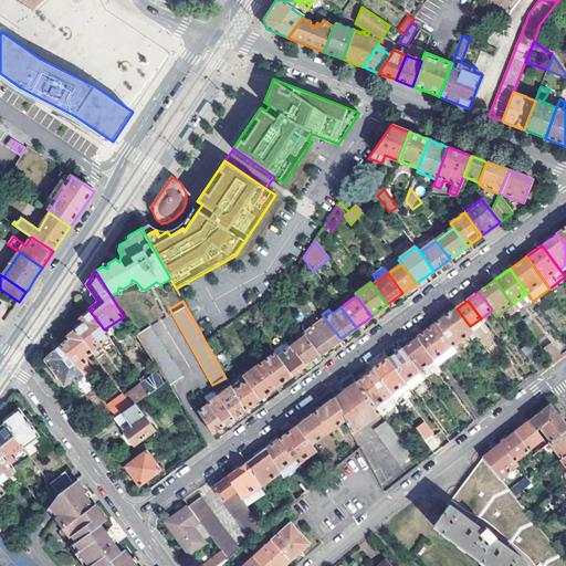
[(436,324),(452,346),(473,331),(470,326),(457,308),(436,324)]
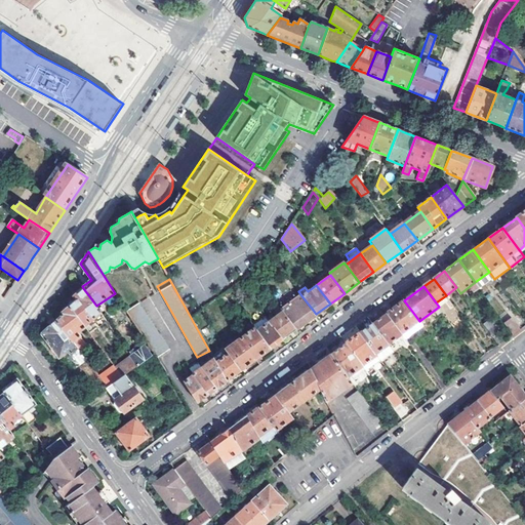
[(76,299),(68,306),(69,306),(84,326),(89,323),(91,326),(96,323),(99,328),(108,322),(96,306),(83,288),(74,295),(74,296),(76,299)]
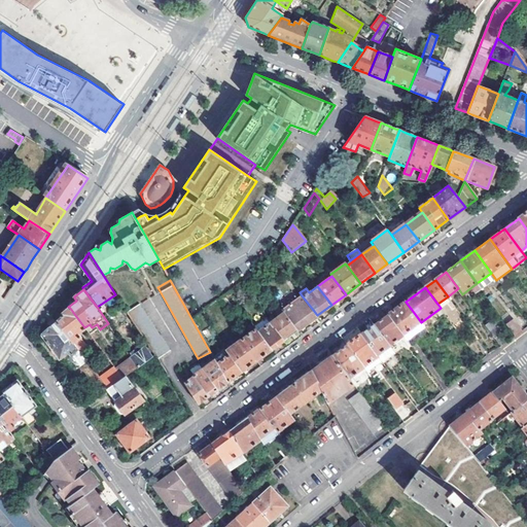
[(317,315),(302,295),(282,311),(283,313),(296,330),(317,315)]
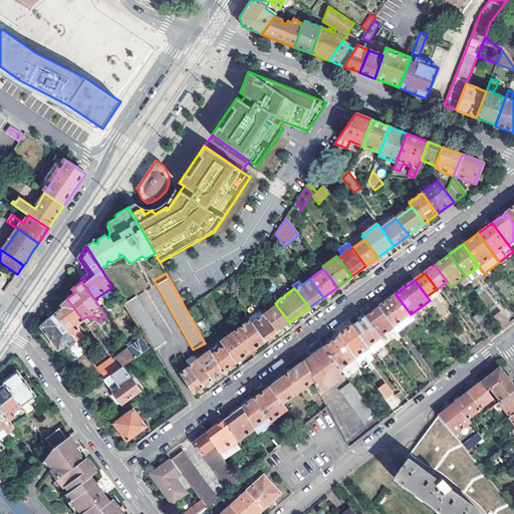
[(396,294),(378,306),(394,327),(402,337),(407,332),(400,322),(411,314),(396,294)]
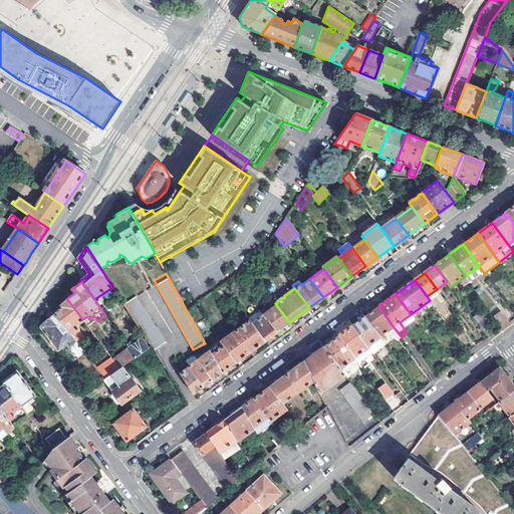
[(135,295),(123,303),(153,349),(165,341),(135,295)]
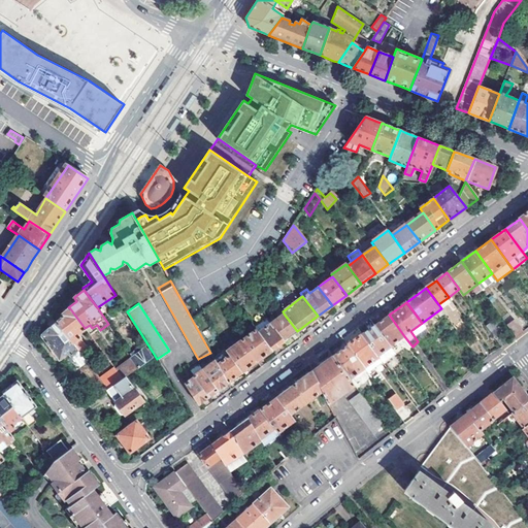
[(86,329),(85,328),(69,307),(62,314),(63,317),(57,322),(80,353),(88,348),(80,337),(81,336),(79,333),(86,329)]
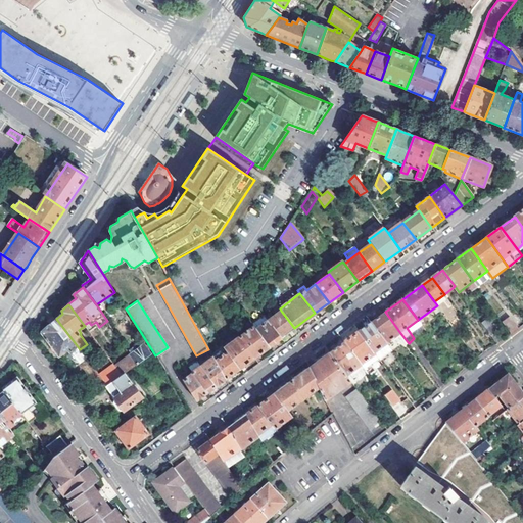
[(281,311),(268,321),(281,338),(294,328),(281,311)]
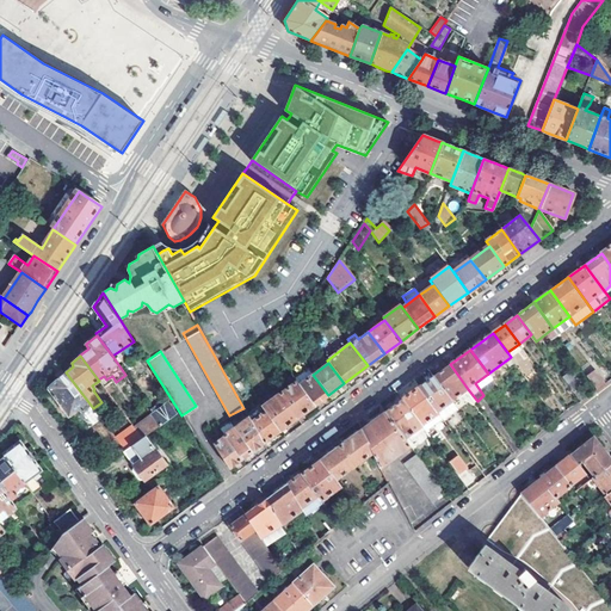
[(450,364),(434,376),(452,401),(468,389),(450,364)]
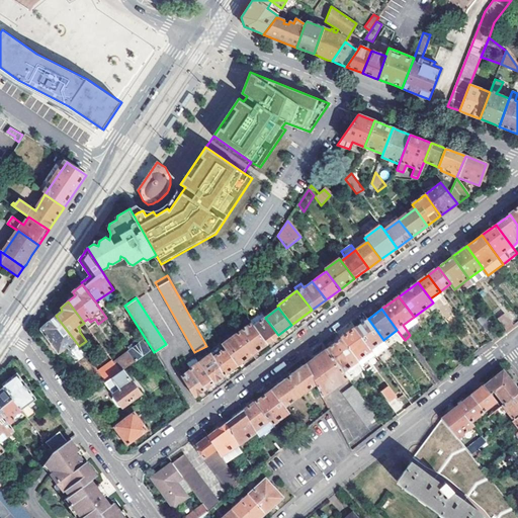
[(497,319),(506,330),(514,325),(505,313),(497,319)]
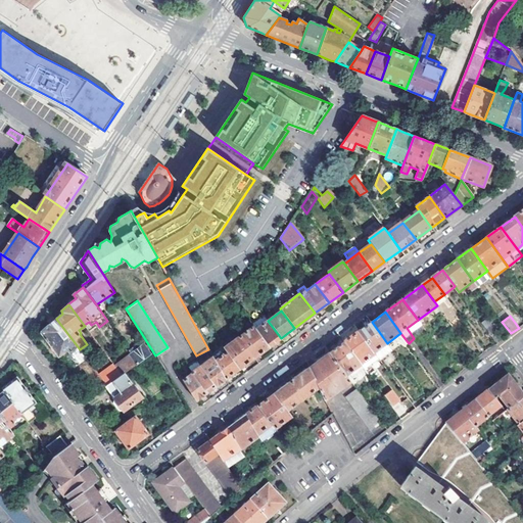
[(480,323),(488,334),(495,329),(487,318),(480,323)]
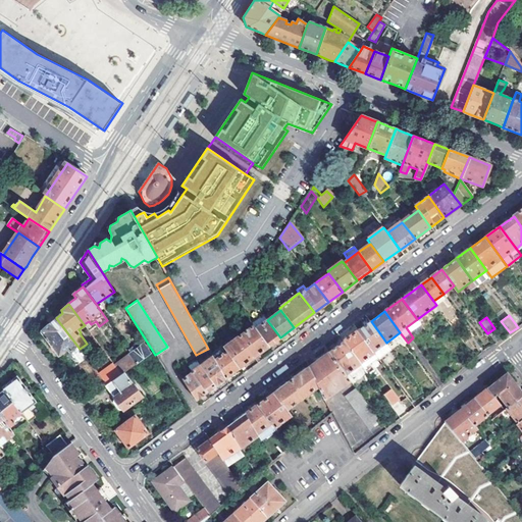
[(56,318),(40,330),(58,356),(63,353),(73,367),(87,358),(80,349),(56,318)]
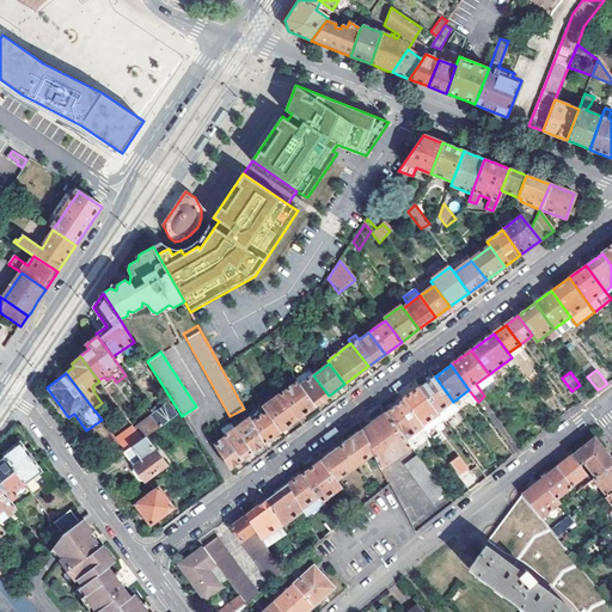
[(313,375),(299,386),(314,407),(329,396),(313,375)]
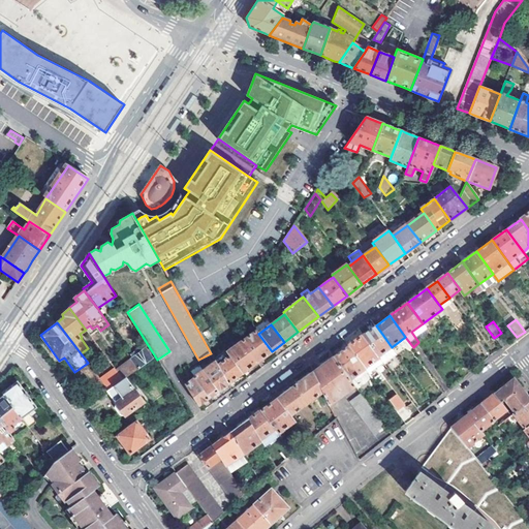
[(380,358),(384,364),(397,354),(392,347),(376,325),(364,335),(380,358)]
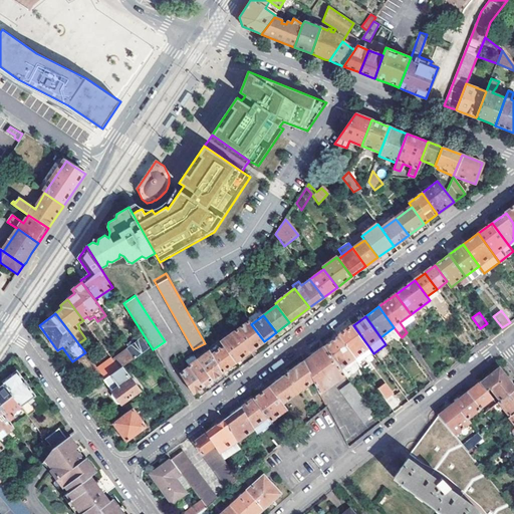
[(251,324),(249,321),(235,331),(250,351),(264,341),(251,324)]
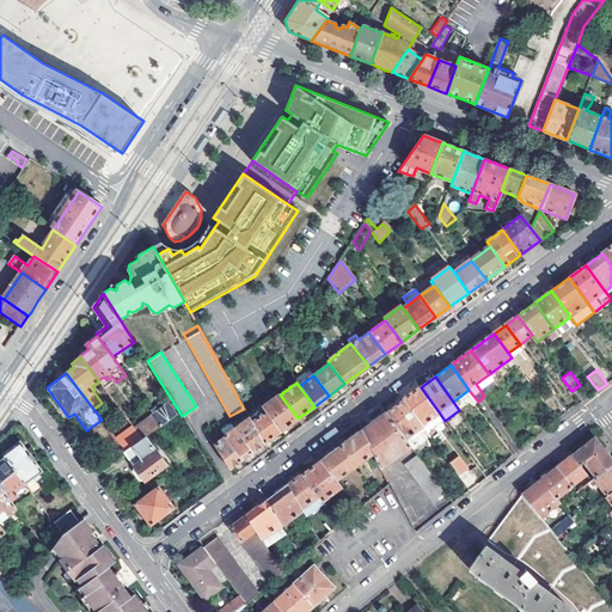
[(403,401),(423,427),(440,414),(421,387),(403,401)]
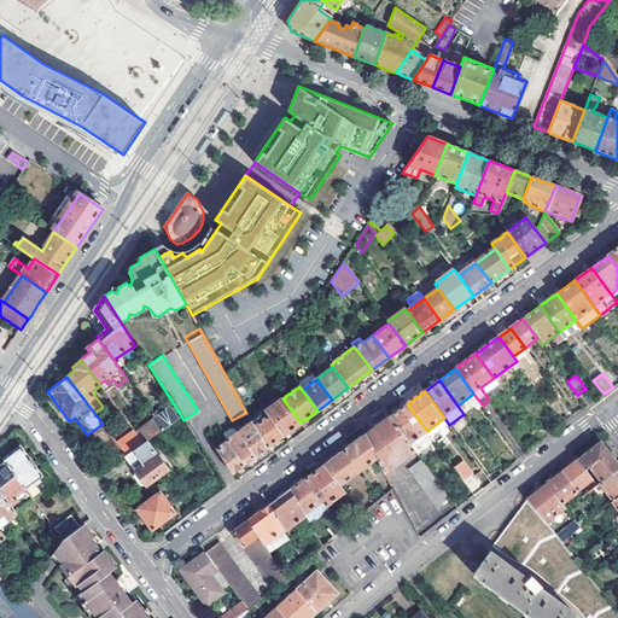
[(283,398),(266,412),(269,415),(284,436),(301,423),(283,398)]
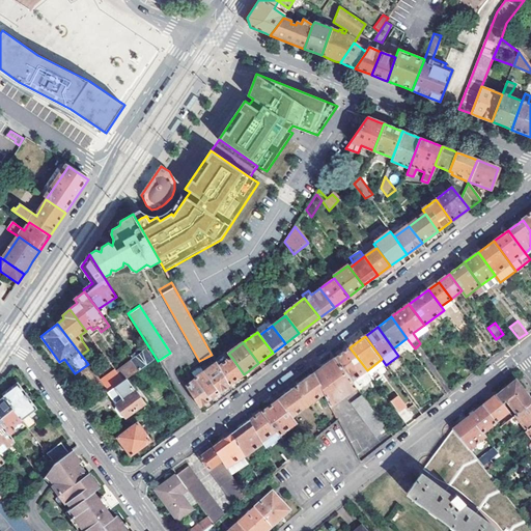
[(350,347),(335,358),(353,382),(367,370),(350,347)]
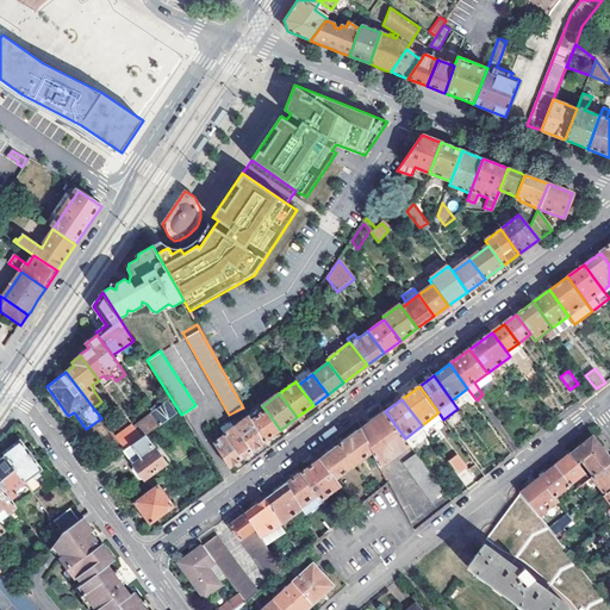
[(153,414),(151,415),(159,425),(178,412),(169,402),(160,408),(159,405),(151,410),(153,414)]
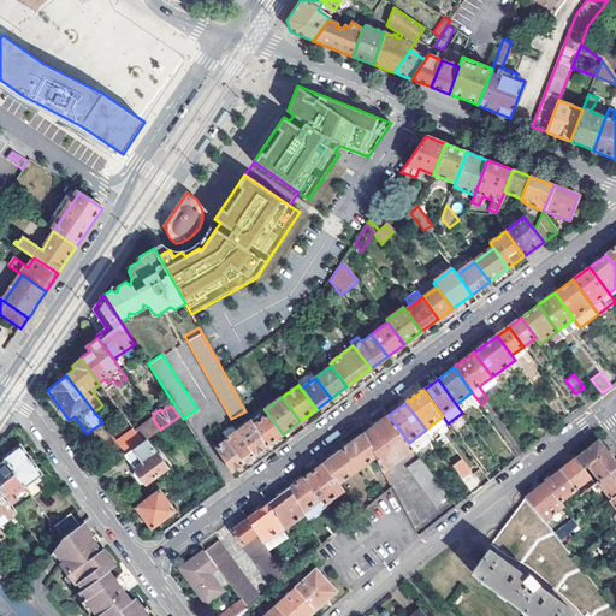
[(254,426),(266,446),(283,434),(268,414),(254,426)]
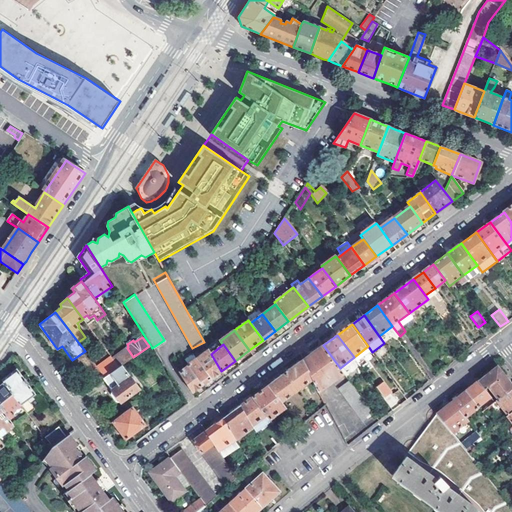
[(313,380),(319,392),(344,373),(340,368),(323,345),(303,360),(313,380)]
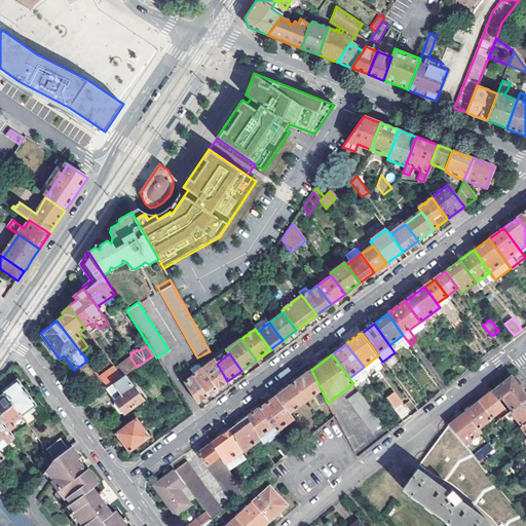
[(137,367),(130,358),(115,369),(122,378),(124,376),(137,367)]
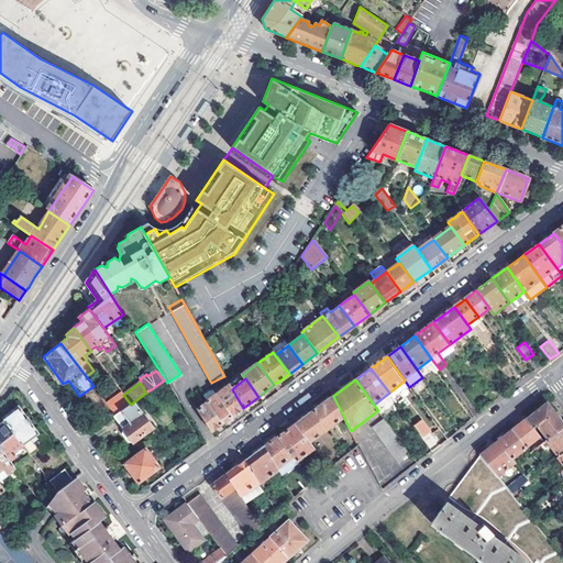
[(232,389),(229,384),(217,394),(232,416),(243,408),(232,389)]
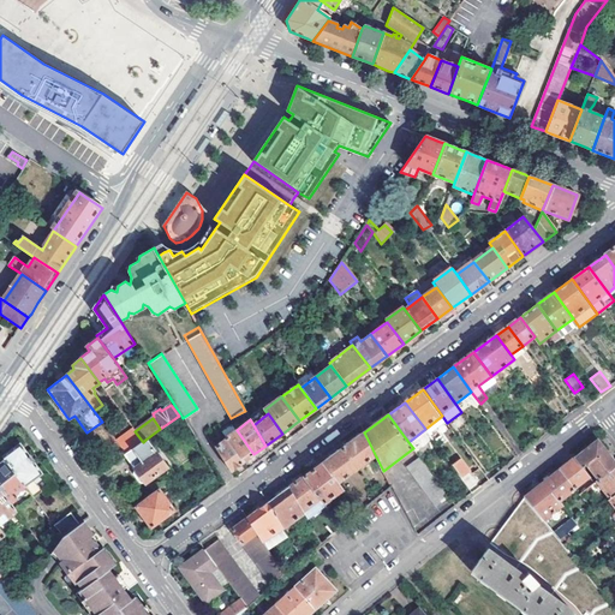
[(133,429),(117,441),(126,454),(143,442),(135,431),(133,429)]
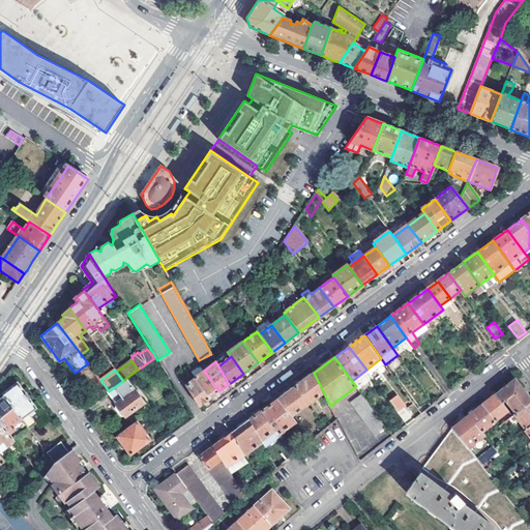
[(218,391),(204,371),(194,377),(209,399),(218,391)]
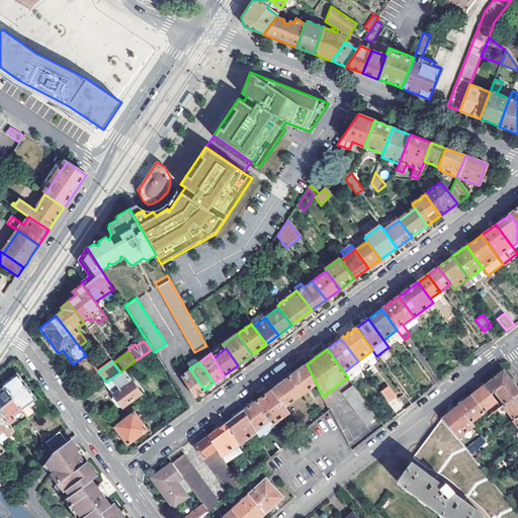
[(289,377),(301,395),(317,384),(307,364),(289,377)]
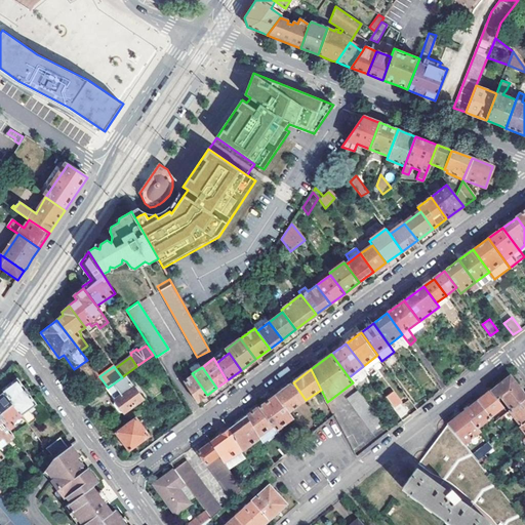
[(185,381),(198,402),(207,395),(192,373),(190,371),(186,374),(189,378),(185,381)]
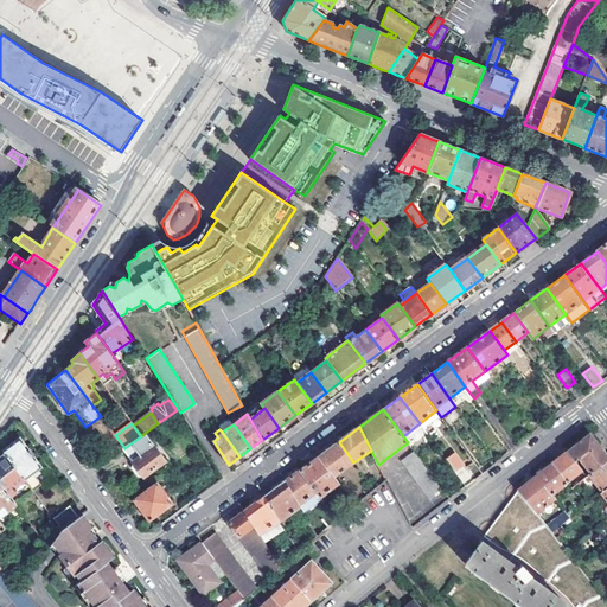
[(144,434),(141,436),(125,448),(121,452),(139,475),(145,477),(154,470),(158,474),(168,466),(144,434)]
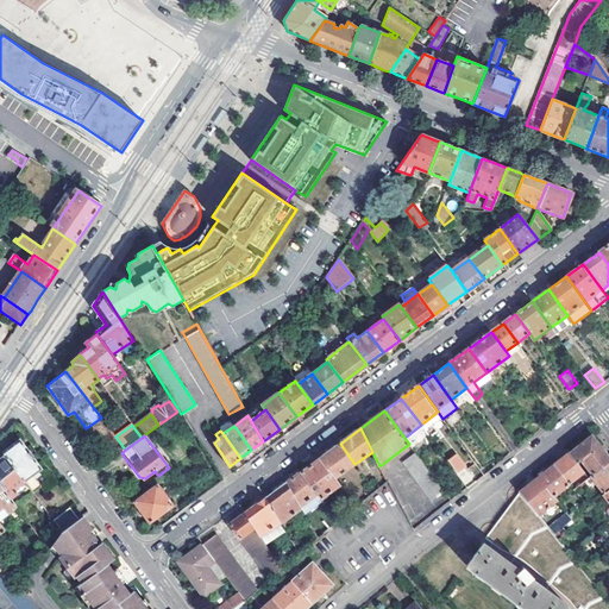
[(590,435),(569,452),(576,460),(581,457),(594,473),(608,462),(608,458),(607,454),(590,435)]
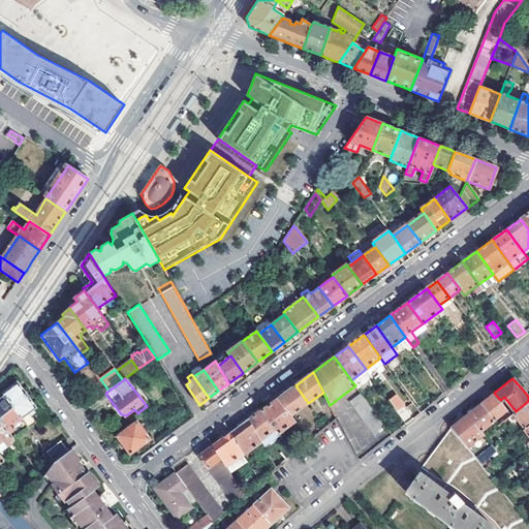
[(17,382),(2,393),(6,397),(22,418),(29,428),(36,423),(29,413),(36,407),(17,382)]
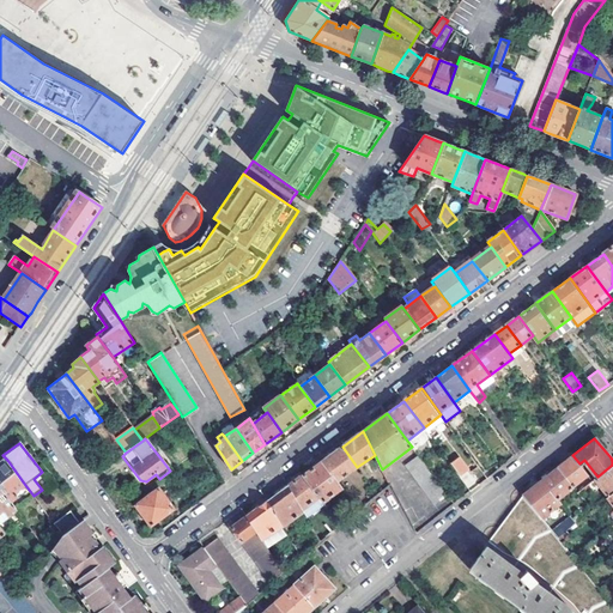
[(322,461),(338,483),(357,467),(343,447),(322,461)]
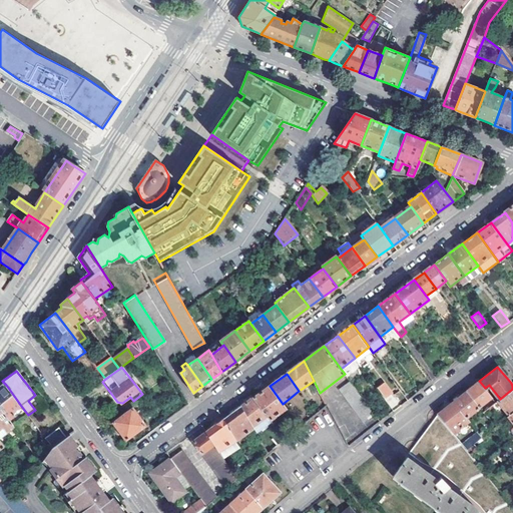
[(479,407),(492,397),(485,388),(479,381),(466,391),(479,407)]
